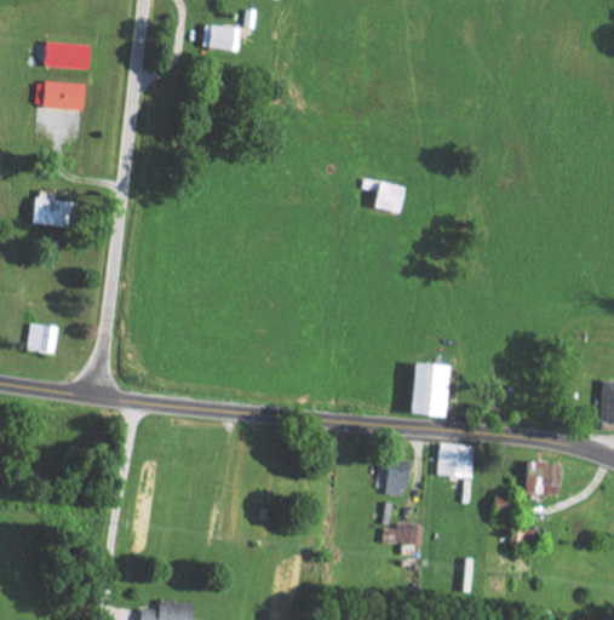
[(42,68),(87,69),(87,44),(44,42),(42,68)]
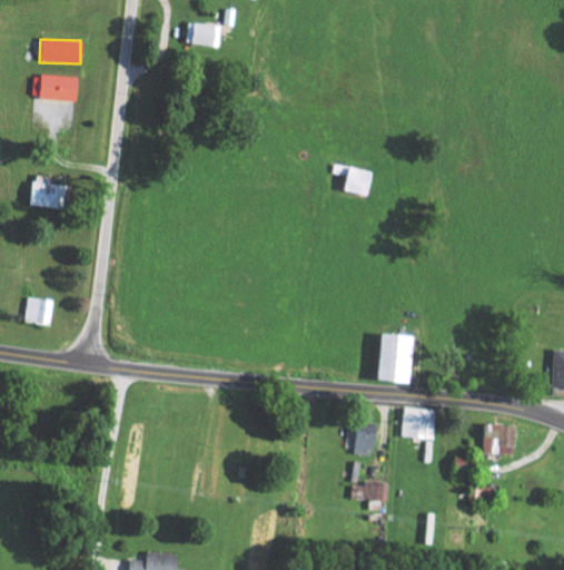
[(73,100),(75,77),(29,76),(29,99),(73,100)]
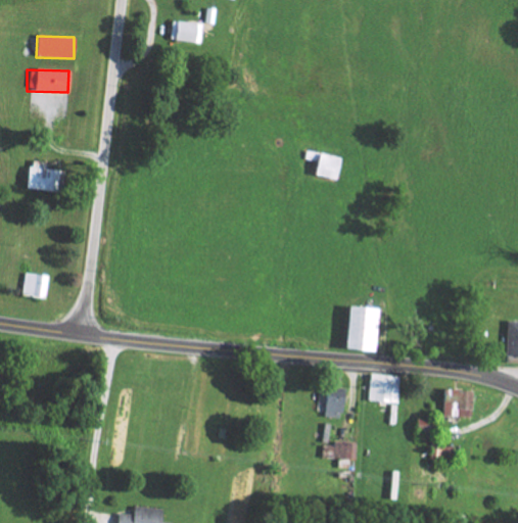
[(316,175),(337,180),(342,157),(321,153),(316,175)]
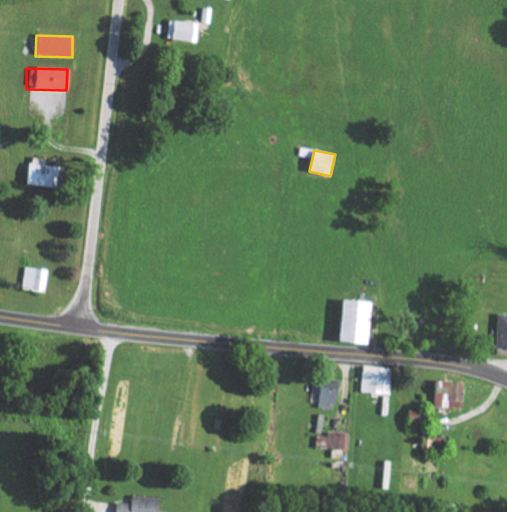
[(42,165),(43,158),(28,157),(27,185),(53,186),(54,166),(42,165)]
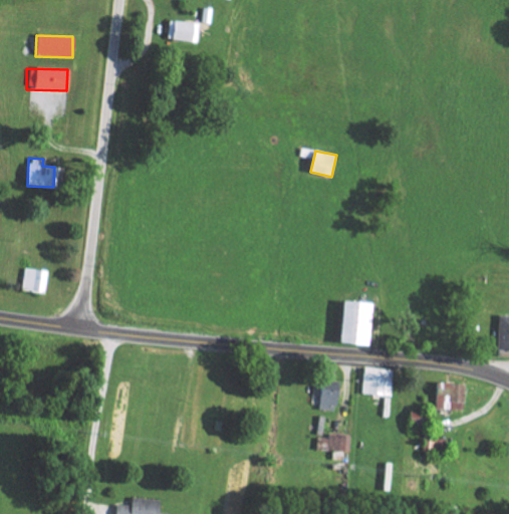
[(42,292),(44,270),(21,268),(19,290),(42,292)]
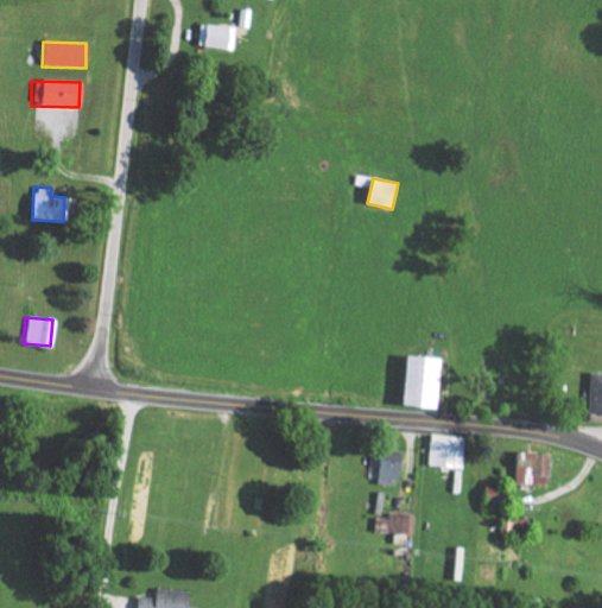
[(405,407),(439,409),(442,359),(407,356),(405,407)]
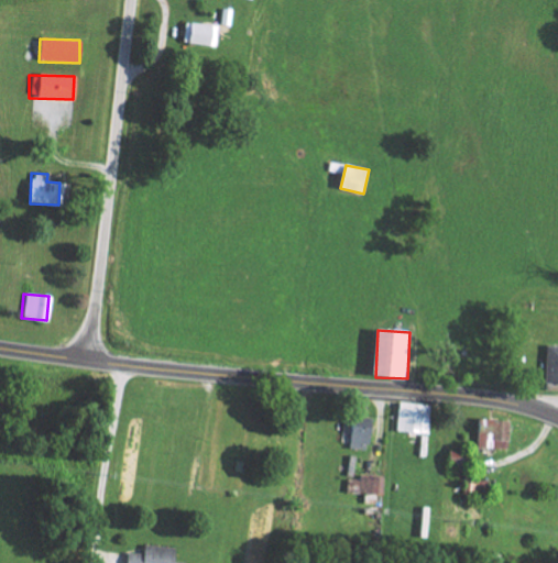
[(557,345),(538,345),(536,383),(557,383),(557,345)]
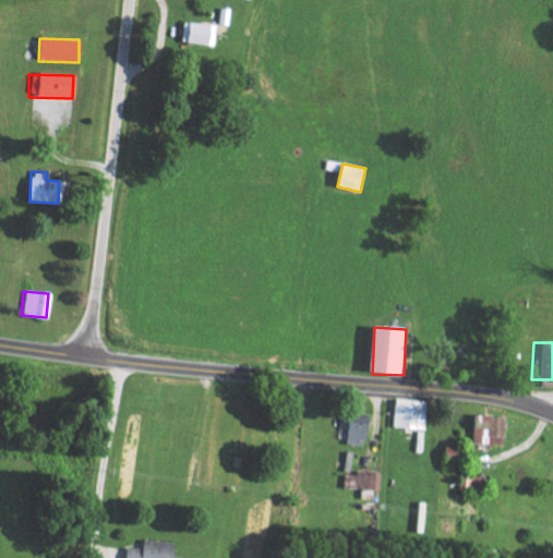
[(423,429),(423,401),(393,400),(393,428),(423,429)]
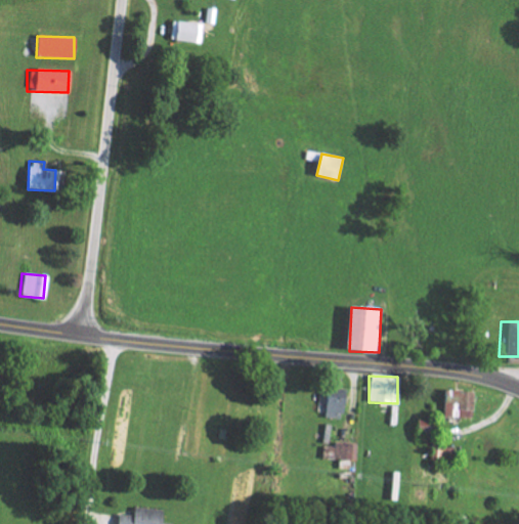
[(346,391),(328,388),(322,417),(341,420),(346,391)]
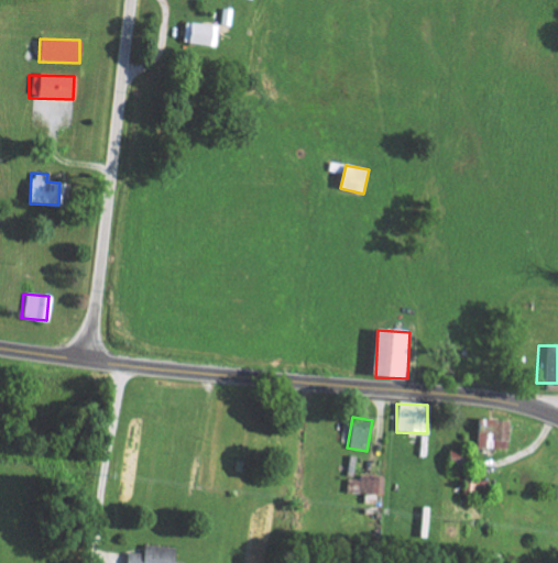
[(458,450),(446,453),(449,465),(461,463),(458,450)]
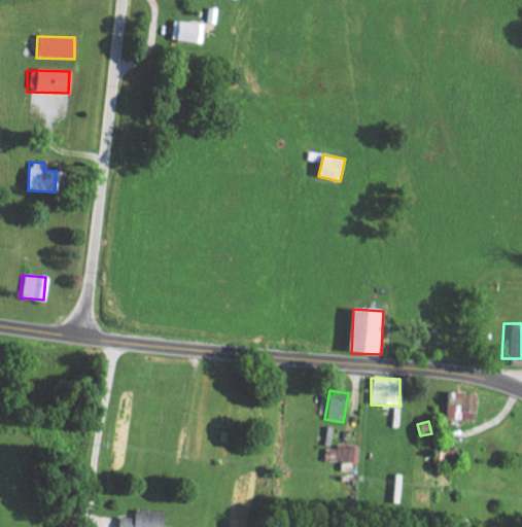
[(355,463),(355,445),(333,445),(333,450),(325,450),(325,462),(355,463)]
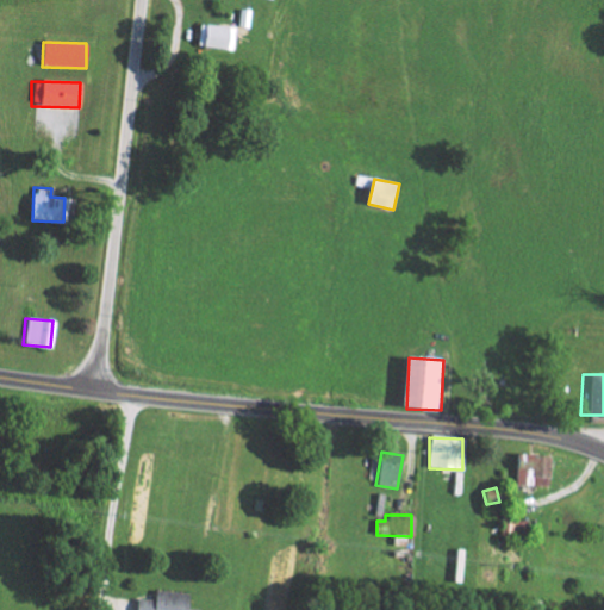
[(187,593),(154,590),(153,601),(135,599),(134,609),(198,609),(186,609),(187,593)]
